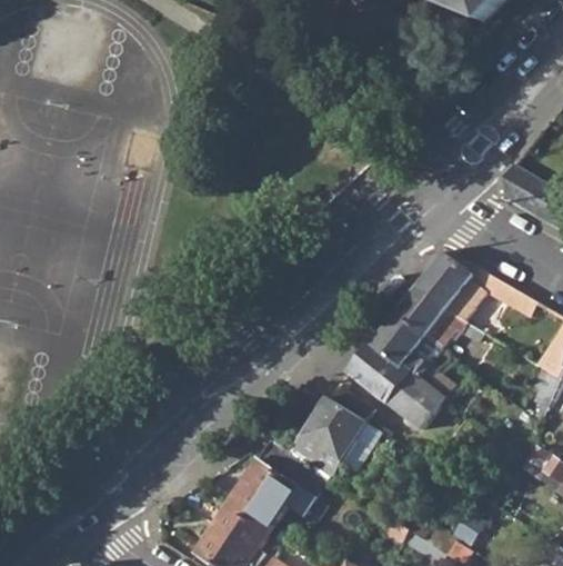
[(428,0),(478,21),(498,0),(428,0)]
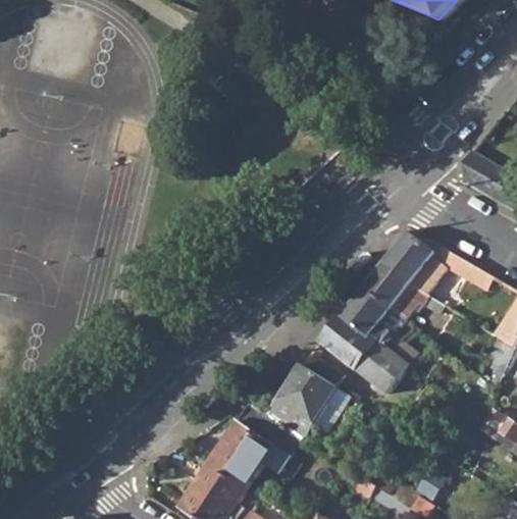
[(472,186),(516,211),(516,174),(470,148),(460,159),(464,180),(472,186)]
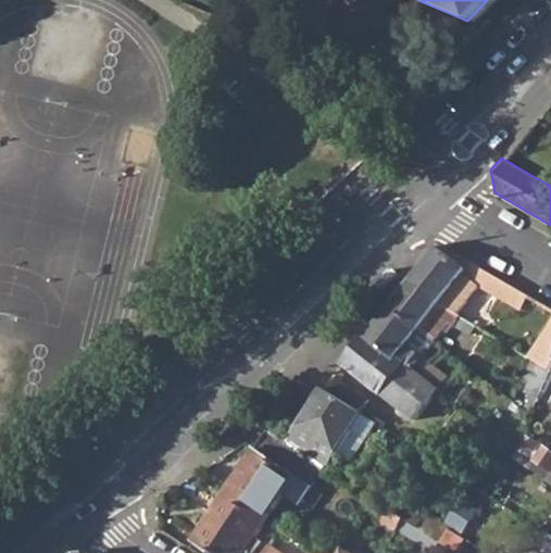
[(408,278),(450,305),(456,293),(448,287),(455,275),(464,280),(466,277),(472,280),(517,306),(525,293),(436,242),(408,278)]
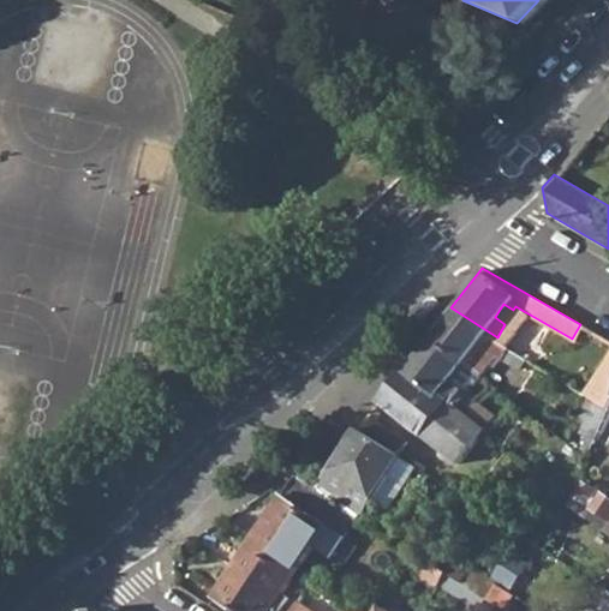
[(436,295),(433,292),(416,310),(424,317),(441,299),(436,295)]
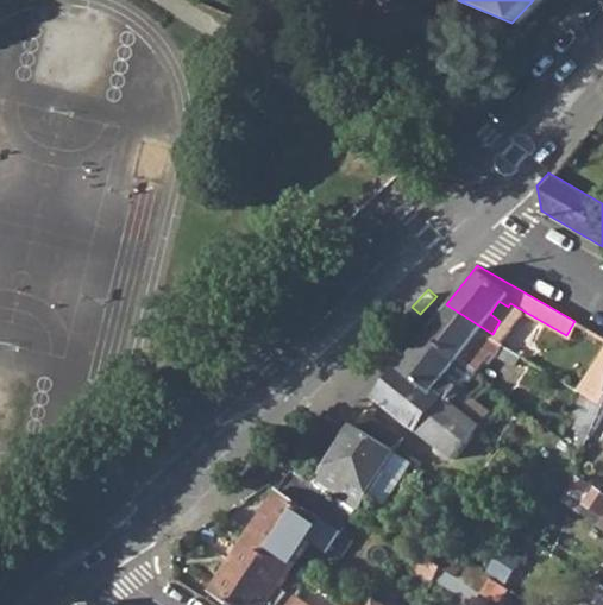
[(506,325),(516,307),(510,303),(508,307),(498,301),(490,314),(500,321),(506,325)]
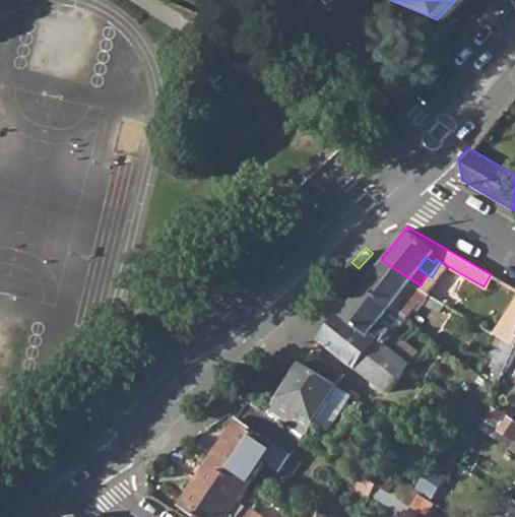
[(398,313),(401,315),(416,297),(422,301),(429,291),(421,285),(381,260),(361,285),(388,306),(398,313)]
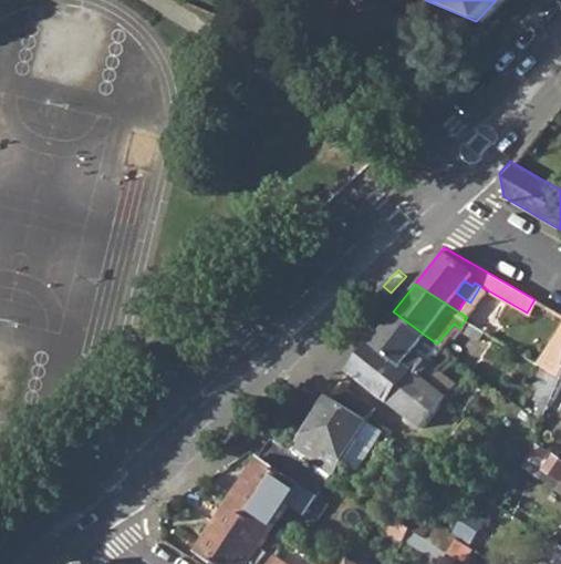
[(457,387),(454,381),(425,360),(437,344),(434,341),(423,334),(393,311),(369,341),(443,396),(447,389),(453,392),(457,387)]
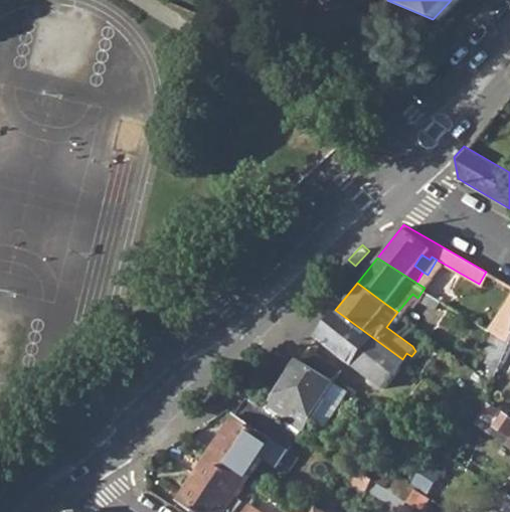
[(509,292),(488,330),(506,341),(509,332),(509,292)]
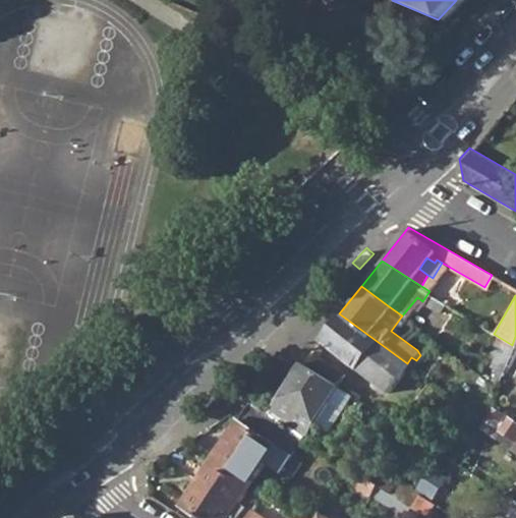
[(319,340),(386,390),(407,363),(339,313),(319,340)]
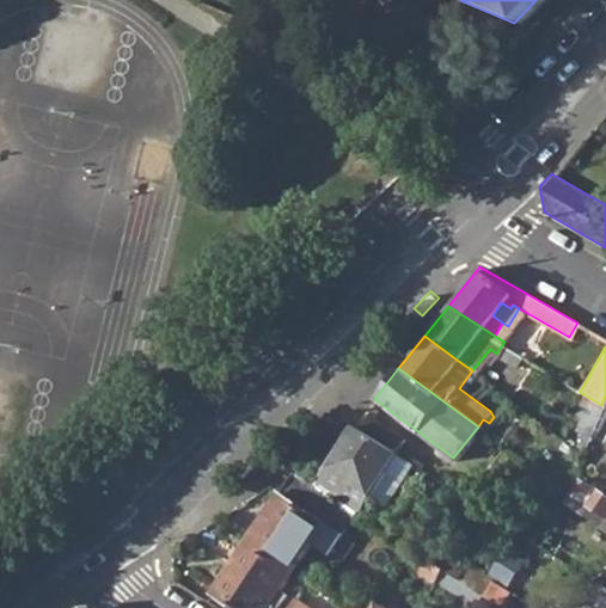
[(353,425),(392,452),(402,437),(362,412),(353,425)]
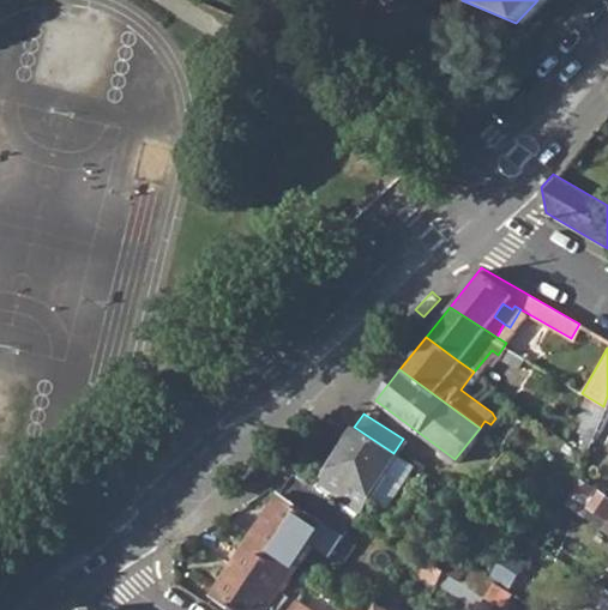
[(354,427),(317,488),(320,491),(357,515),(393,453),(354,427)]
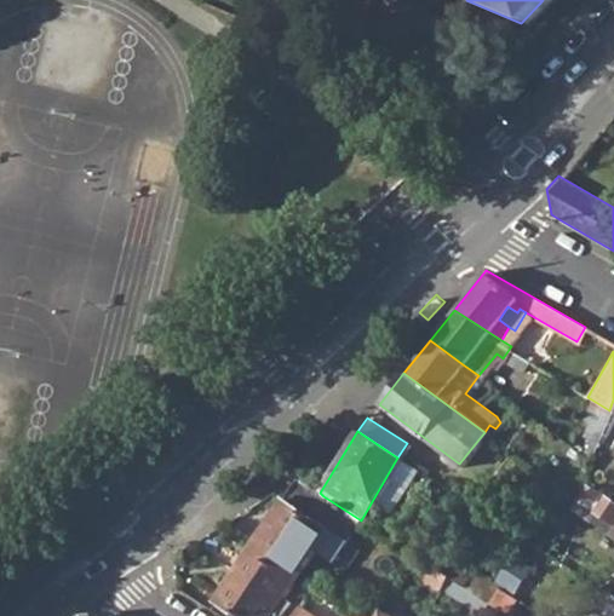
[(139,443),(132,435),(114,450),(118,454),(121,459),(139,443)]
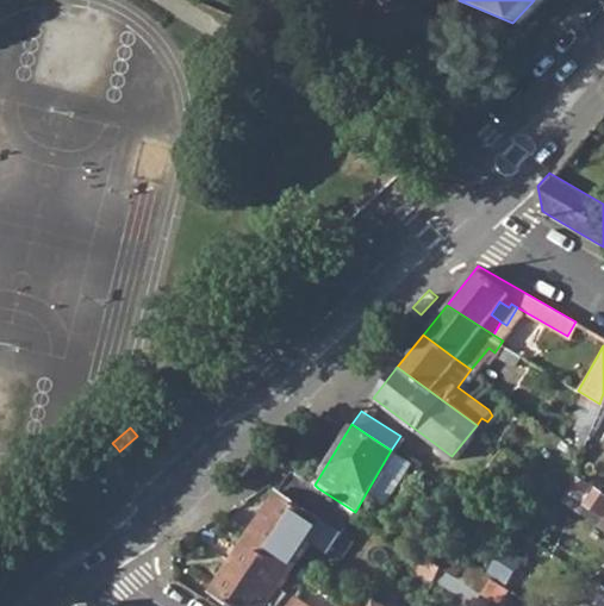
[(288,566),(292,567),(305,547),(309,549),(315,539),(312,537),(323,519),(306,507),(318,488),(315,485),(287,468),(243,537),(288,566)]
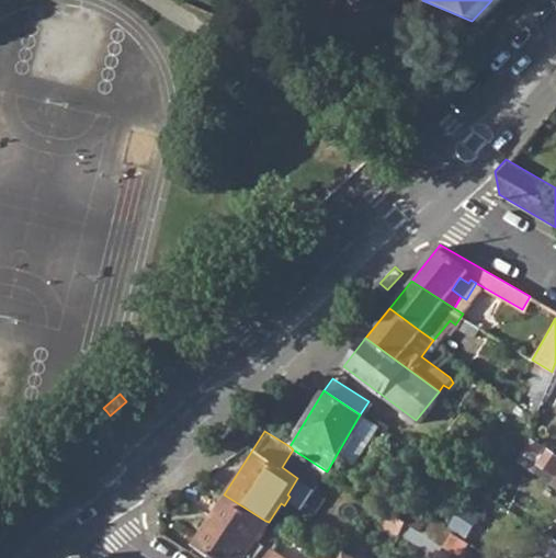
[(520,451),(531,457),(540,442),(530,436),(520,451)]
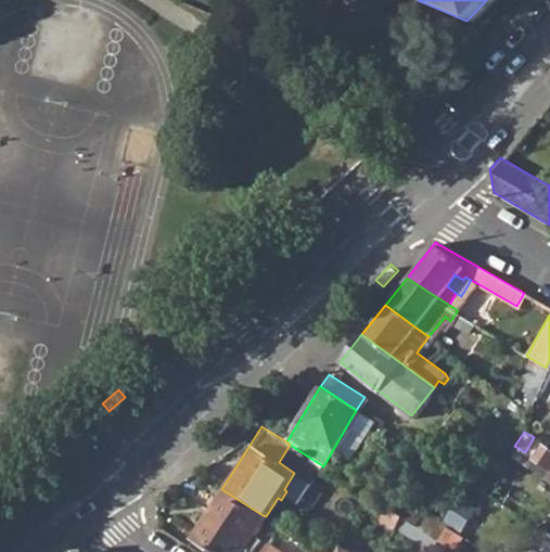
[(531,457),(548,467),(549,462),(549,449),(539,441),(531,457)]
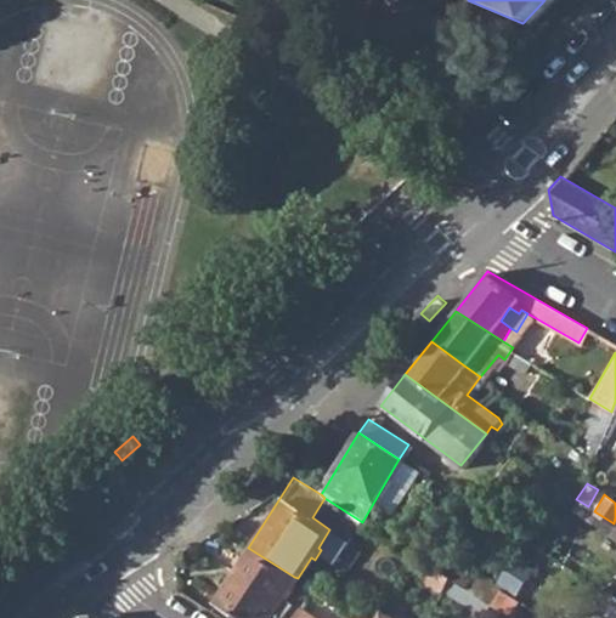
[(615,525),(614,523),(605,534),(615,540),(615,525)]
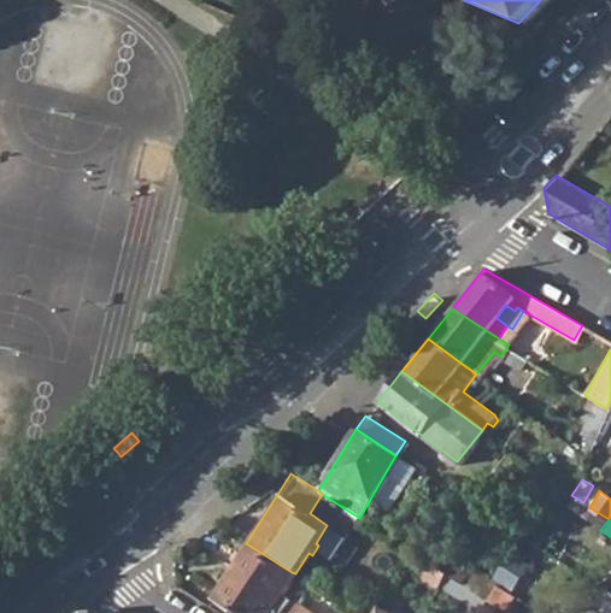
[(280,590),(287,579),(292,572),(246,543),(213,593),(244,612),(264,612),(269,606),(276,609),(286,594),(280,590)]
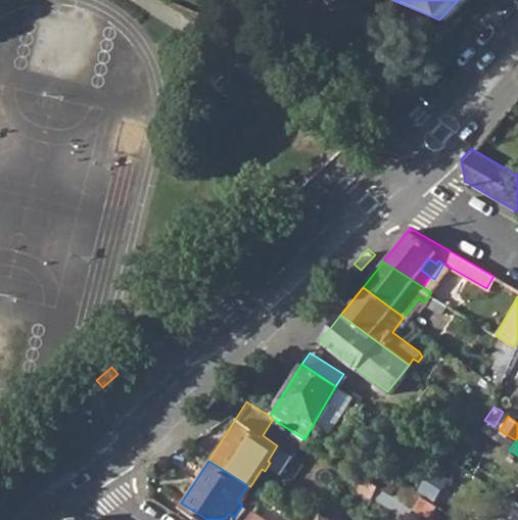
[(377,485),(389,493),(398,479),(369,461),(361,475),(364,477),(377,485)]
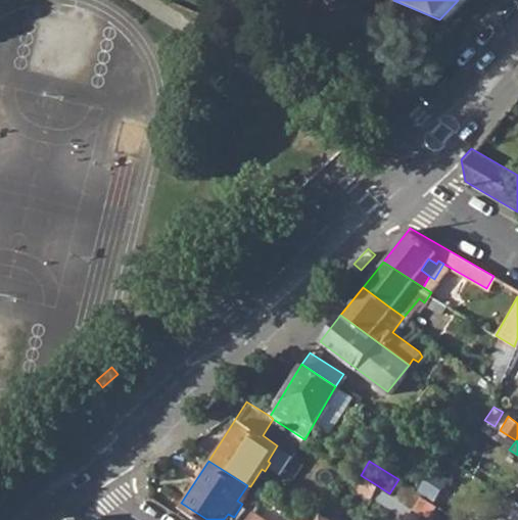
[(357,489),(370,497),(372,494),(377,485),(364,477),(357,489)]
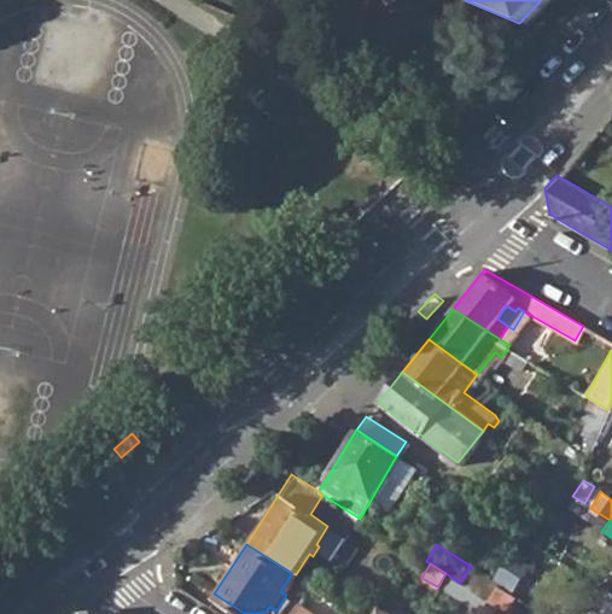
[(484,576),(490,578),(497,568),(491,565),(484,576)]
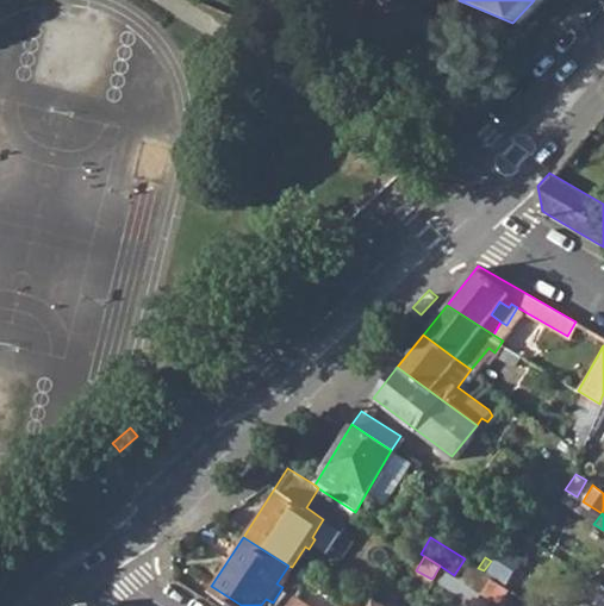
[(292,567),(288,566),(284,573),(300,583),(305,576),(292,567)]
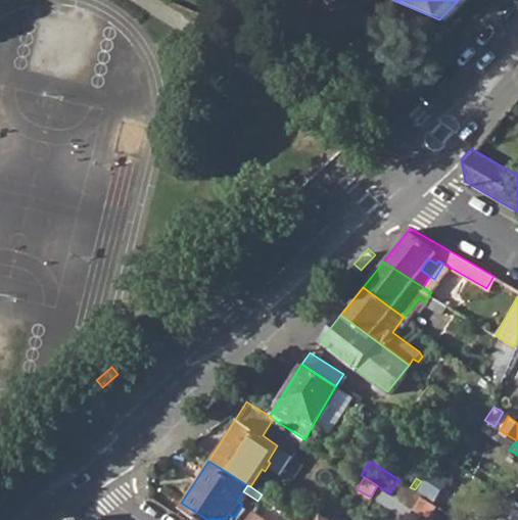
[(377,485),(372,494),(405,515),(411,507),(389,493),(377,485)]
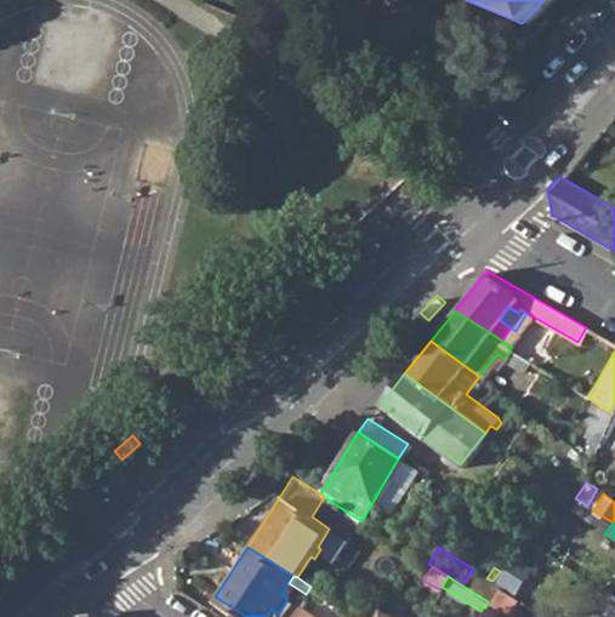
[(599,606),(614,616),(614,596),(608,593),(599,606)]
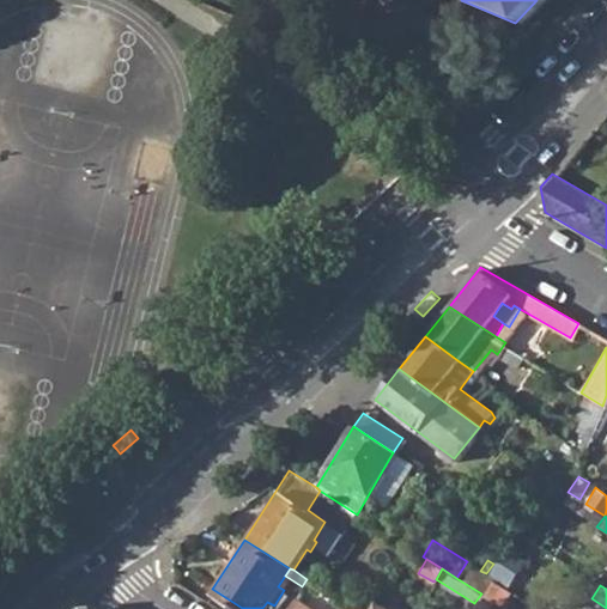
[(315,608),(295,596),(286,608),(315,608)]
